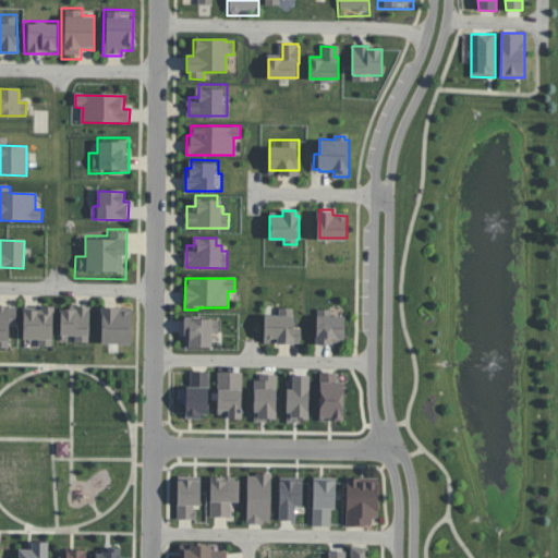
[(98,301),(131,301),(131,348),(98,348),(98,301)]
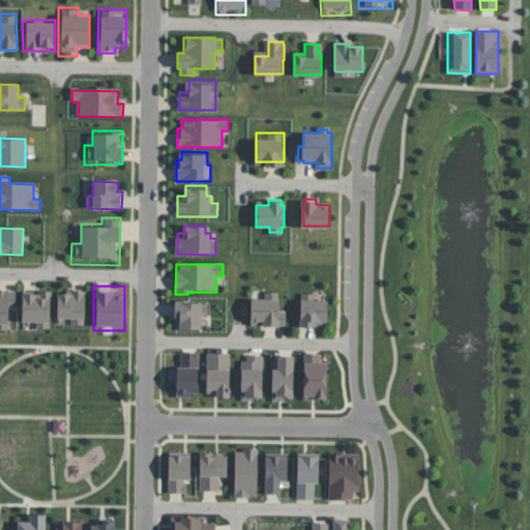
[(0,287),(17,287),(16,329),(0,329),(0,287)]
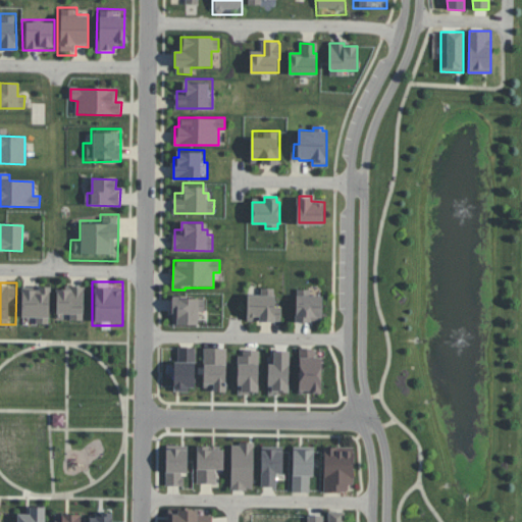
[(56,282),(86,283),(85,322),(55,322),(56,282)]
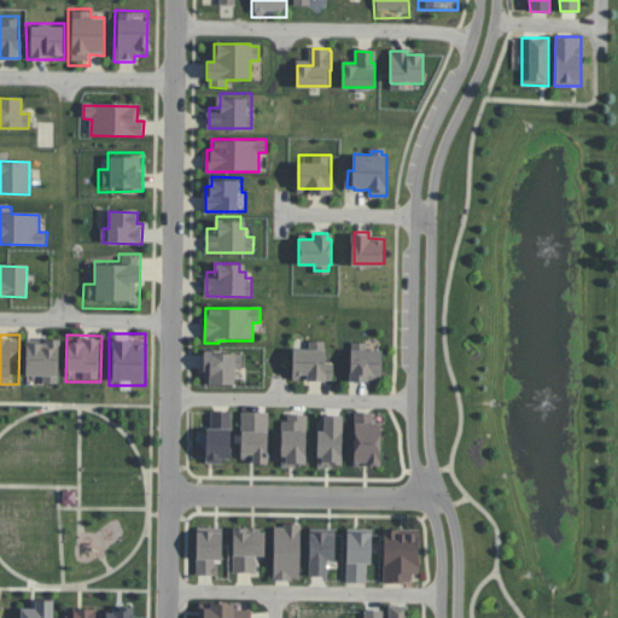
[(24,336),(59,336),(58,385),(24,385),(24,336)]
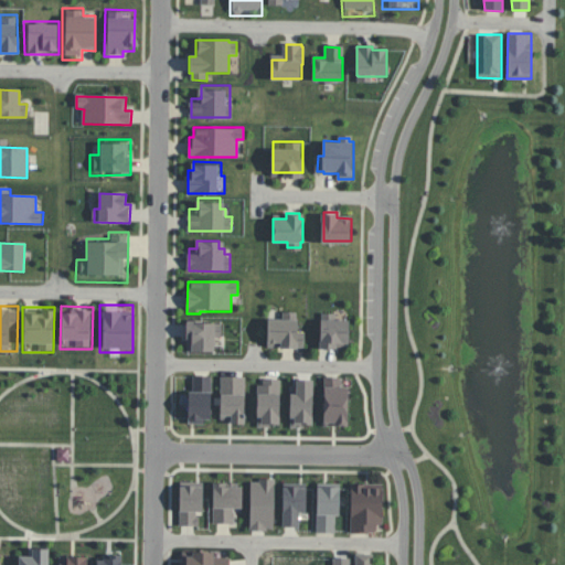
[(304,347),(267,347),(267,316),(281,316),(281,311),(294,311),(294,316),(298,317),(298,330),(304,330),(304,347)]
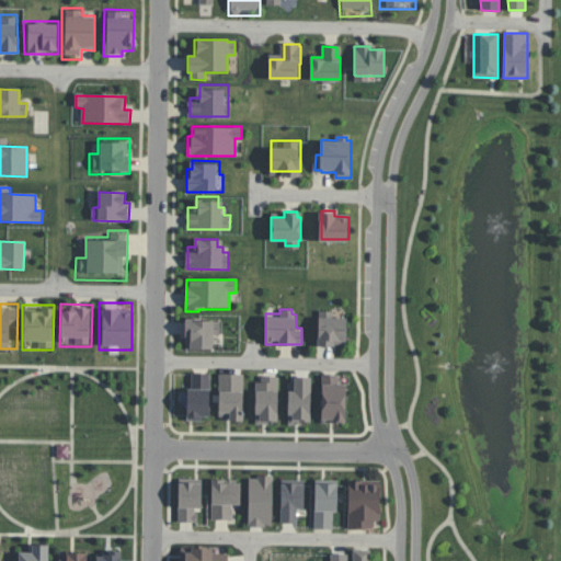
[(318,316),(324,316),(324,313),(332,313),(332,319),(346,319),(346,346),(318,346),(318,316)]
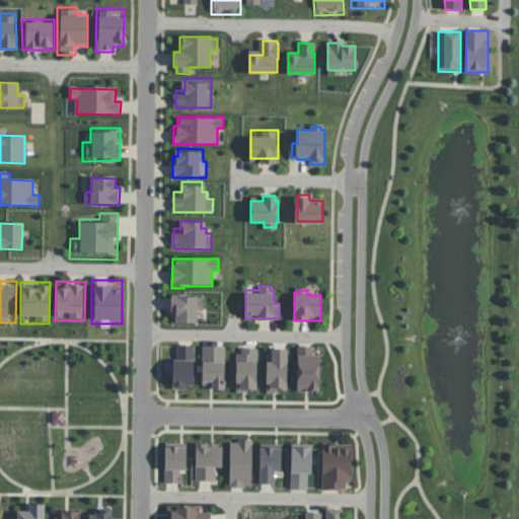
[(196,322),(174,322),(174,311),(170,311),(170,297),(174,297),(174,298),(199,298),(199,299),(204,299),(204,312),(196,311),(196,322)]
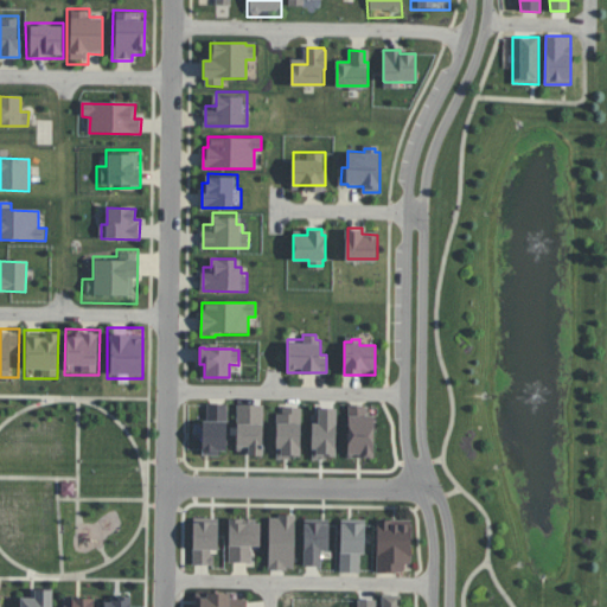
[(204,454),(204,420),(208,420),(208,403),(225,403),(225,420),(227,420),(227,449),(219,449),(219,454),(204,454)]
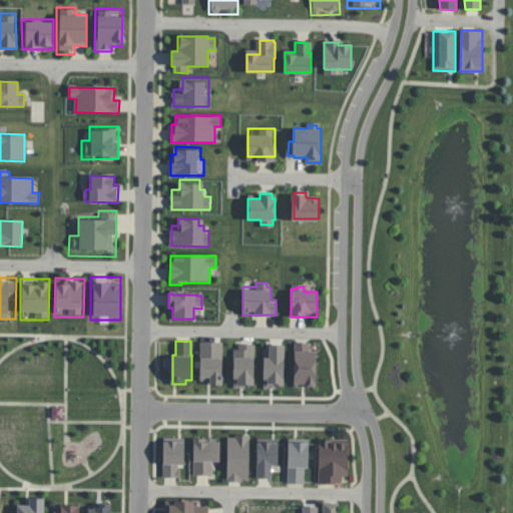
[(295,387),(295,341),(308,341),(308,347),(317,347),(317,387),(295,387)]
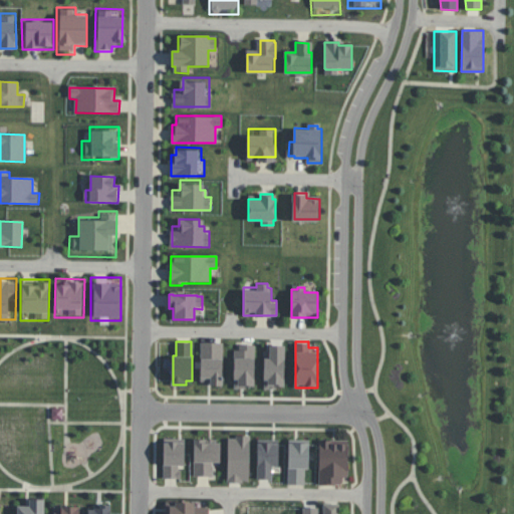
[(222,386),(223,342),(201,342),(200,379),(211,379),(210,386),(222,386)]
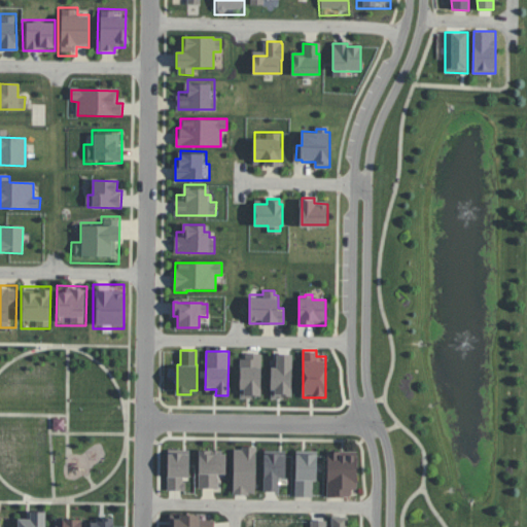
[(240,396),(260,397),(261,353),(240,353),(240,396)]
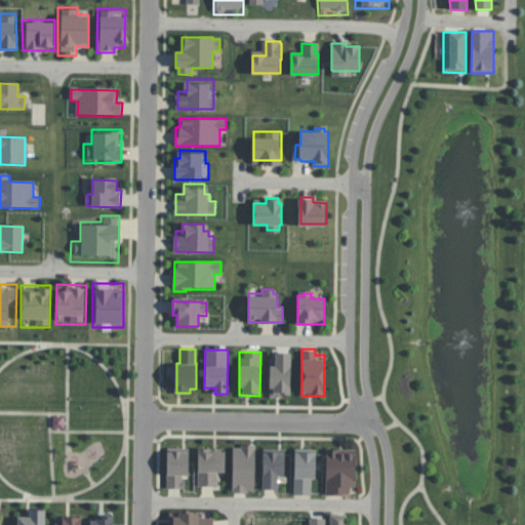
[(269,395),(290,396),(291,353),(270,352),(269,395)]
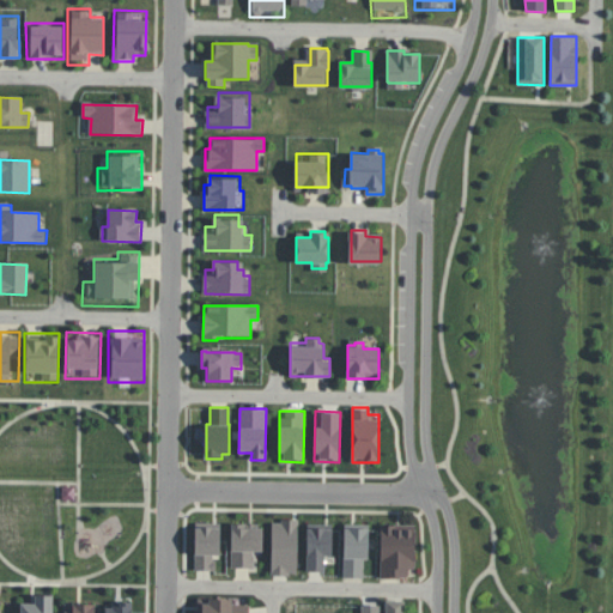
[(62,487),(74,487),(74,501),(62,501),(62,487)]
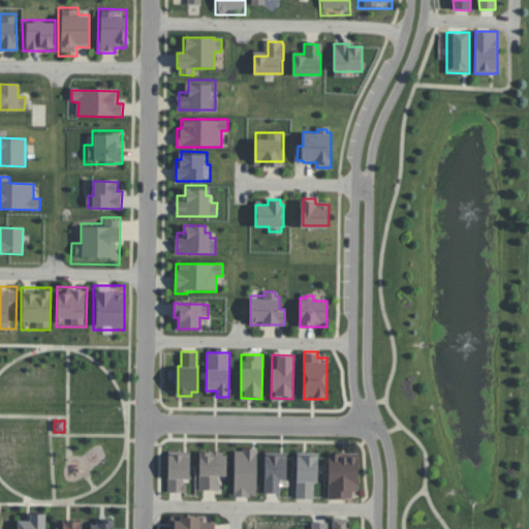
[(201,489),(201,447),(213,448),(213,452),(224,452),(224,473),(219,473),(219,489),(201,489)]
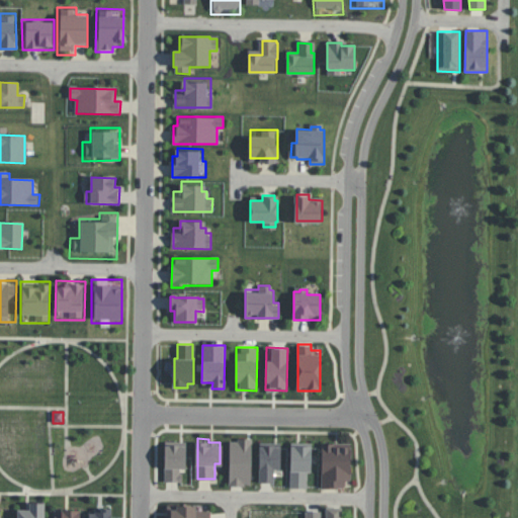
[(229,486),(251,486),(252,440),(230,439),(229,486)]
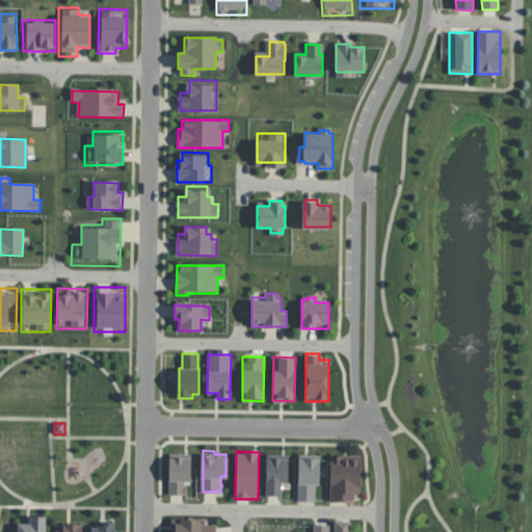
[(191,482),(191,454),(169,454),(168,495),(187,496),(187,482),(191,482)]
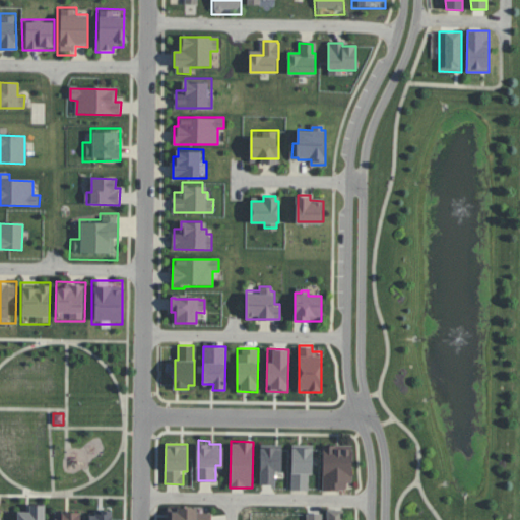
[(275,484),(275,471),(281,471),(282,445),(260,445),(260,484),(275,484)]
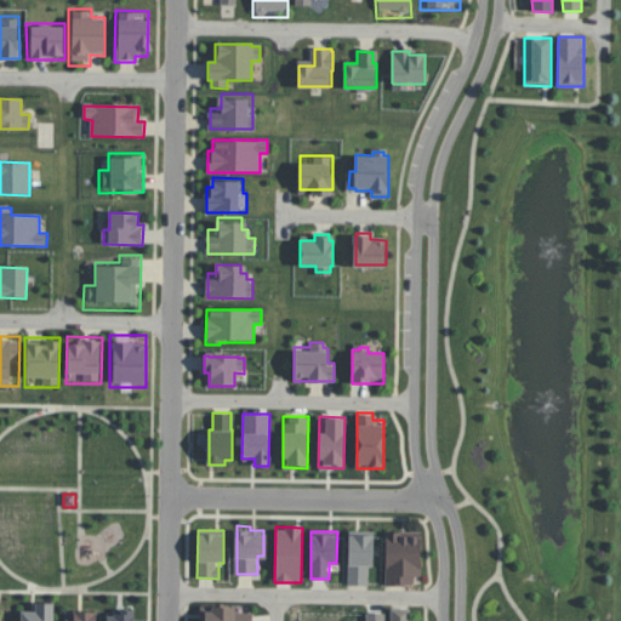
[(387,585),(387,531),(416,531),(416,545),(422,545),(422,575),(415,575),(415,585),(387,585)]
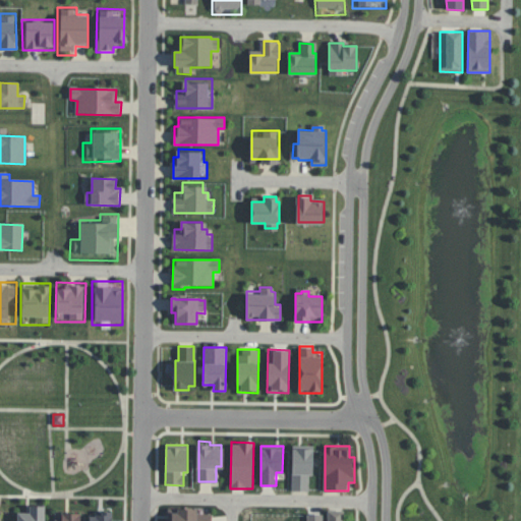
[(293,491),(293,447),(314,447),(313,474),(307,474),(307,491),(293,491)]
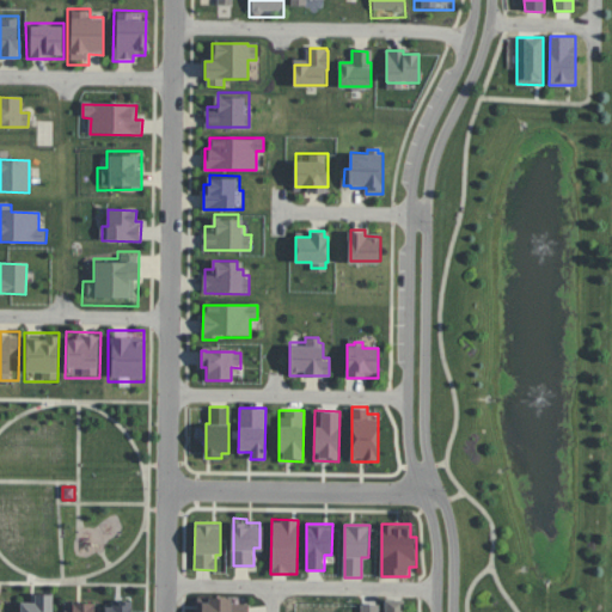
[(248,611),(197,611),(197,598),(208,598),(208,594),(233,594),(233,605),(249,605),(248,611)]
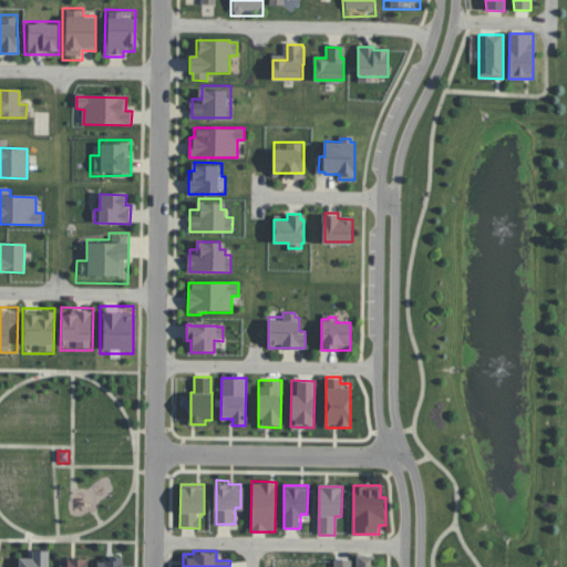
[(18,566),(18,558),(31,558),(31,552),(47,552),(47,566),(18,566)]
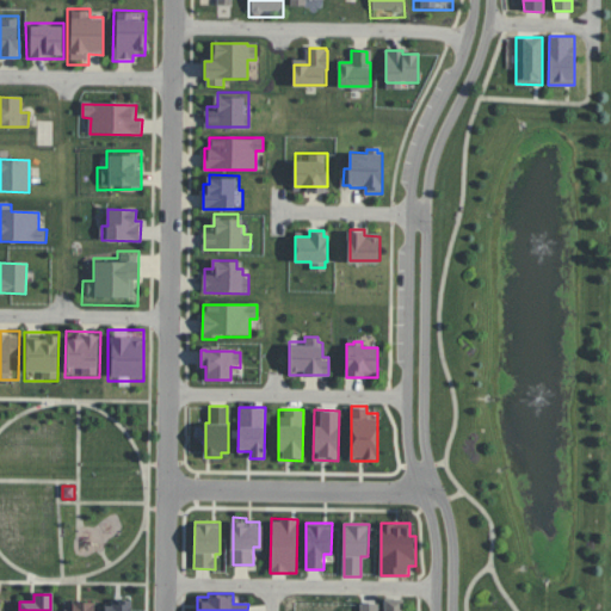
[(386,610),(386,596),(406,596),(406,610),(386,610)]
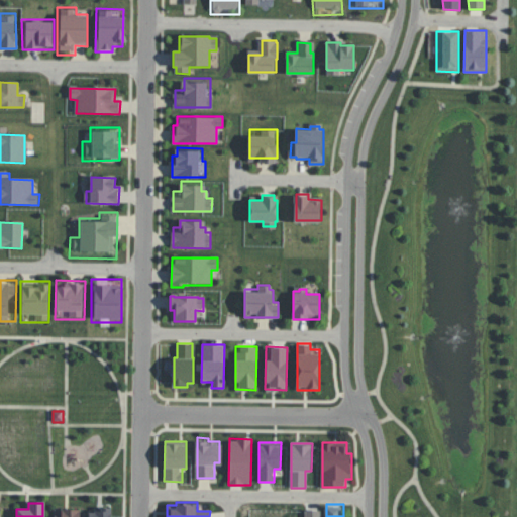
[(89,516),(89,508),(111,508),(111,516),(89,516)]
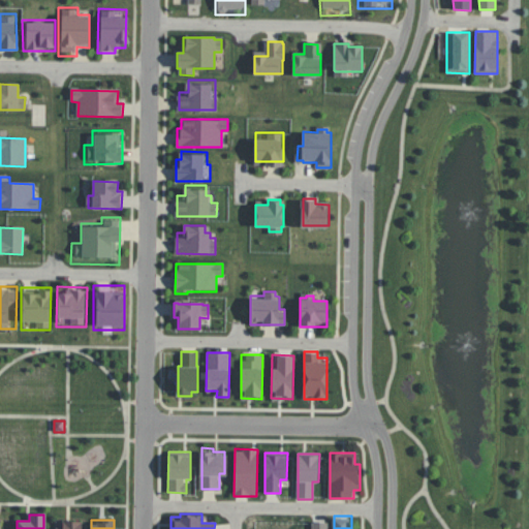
All buildings are outlined.
